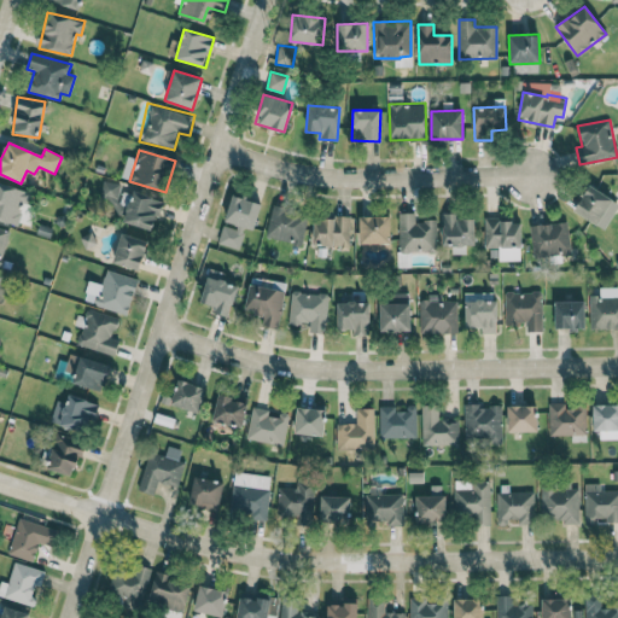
[(100,202),(117,203),(120,182),(103,181),(100,202)]
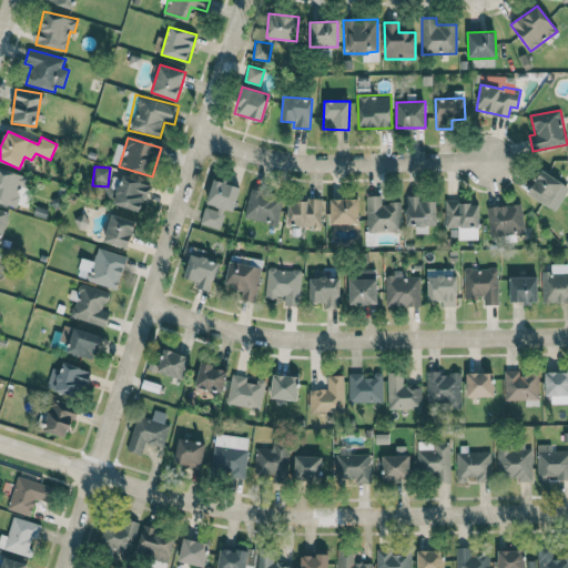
[(0,202),(16,208),(22,188),(24,189),(28,176),(0,168),(0,202)]
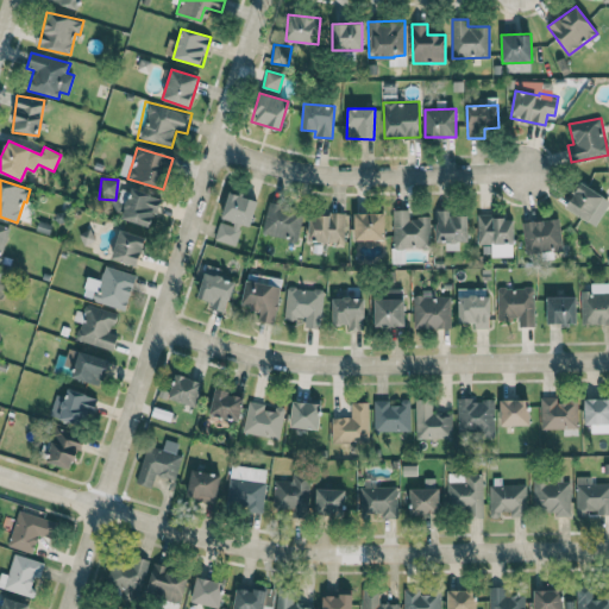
[(590,221),(602,194),(577,183),(566,211),(590,221)]
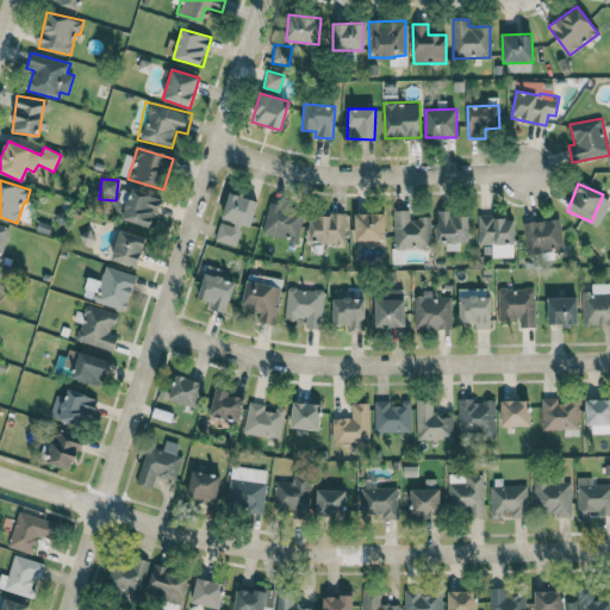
[(131,188),(122,218),(151,228),(161,198),(131,188)]
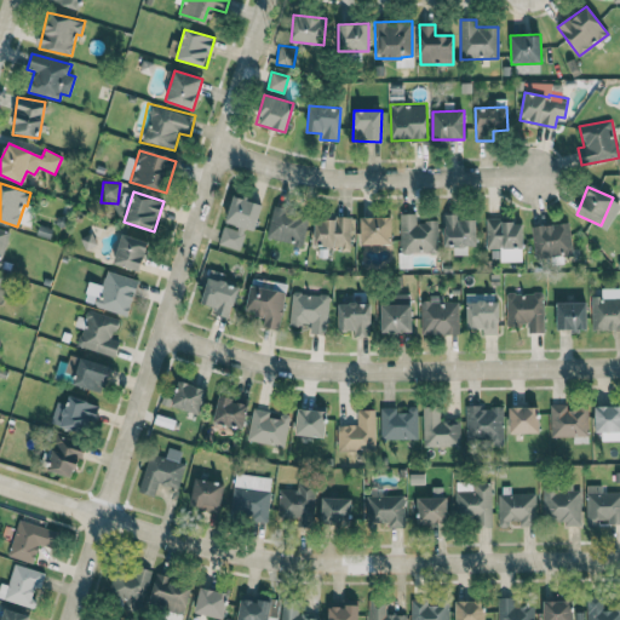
[(239,251),(246,229),(253,231),(262,205),(233,196),(224,224),(218,244),(239,251)]
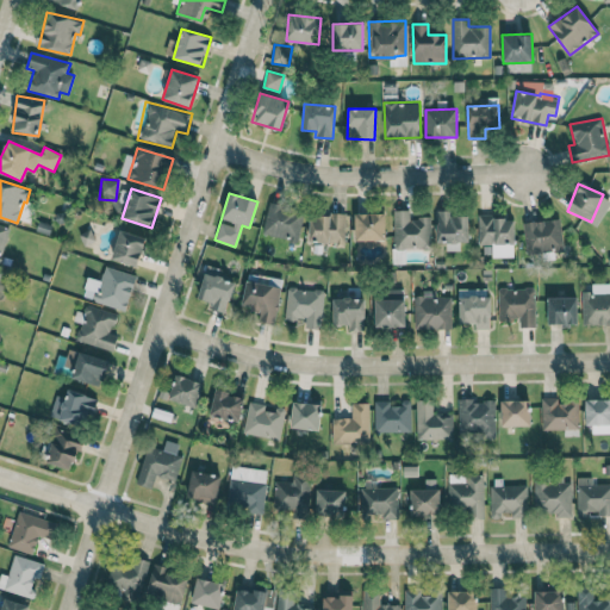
[(261,234),(297,242),(304,213),(269,204),(261,234)]
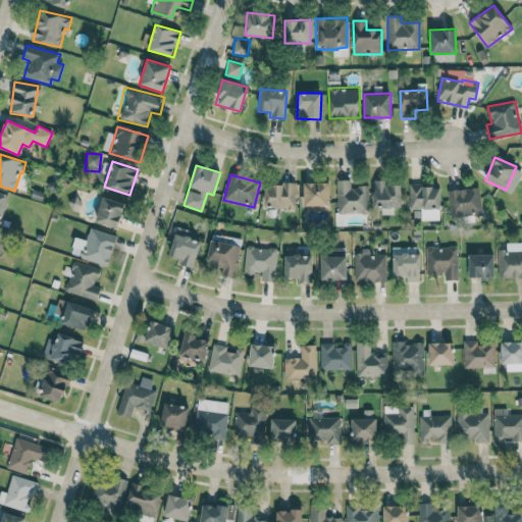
[(368,186),(351,187),(350,179),(336,180),(337,213),(369,212),(368,186)]
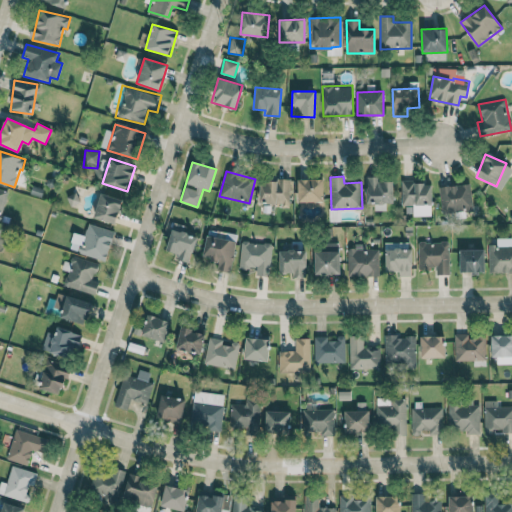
[(393,181),(378,181),(378,177),(366,176),(366,204),(392,204),(393,181)]
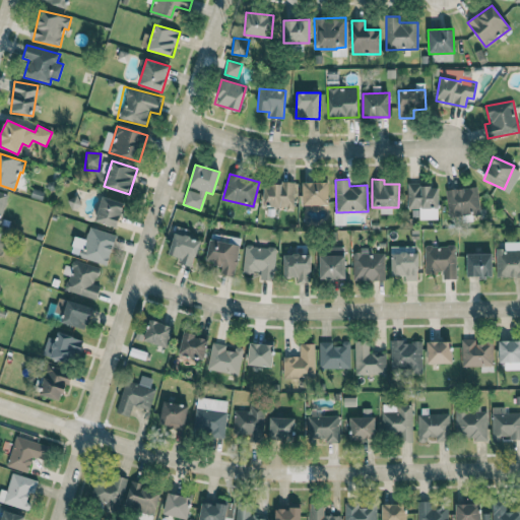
[(294,184),(264,182),(263,205),(294,207),(294,184)]
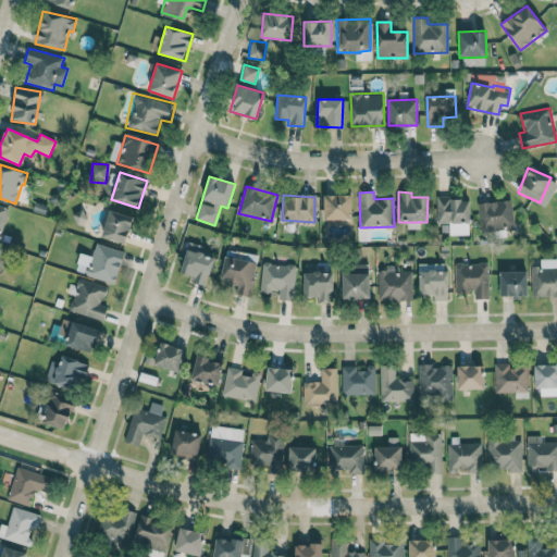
[(350,195),(323,195),(324,221),(351,220),(350,195)]
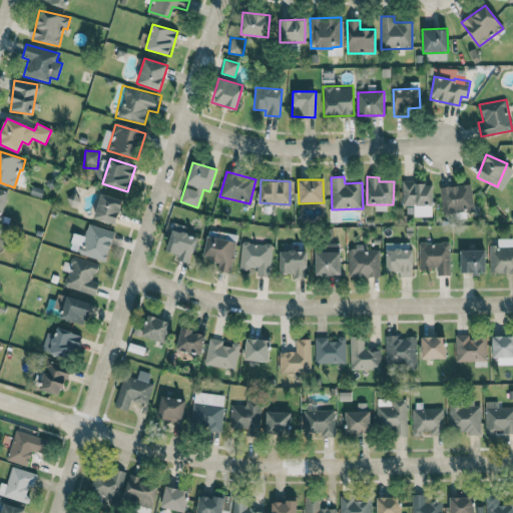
[(432,182),(402,182),(402,206),(413,206),(413,216),(432,216),(432,182)]
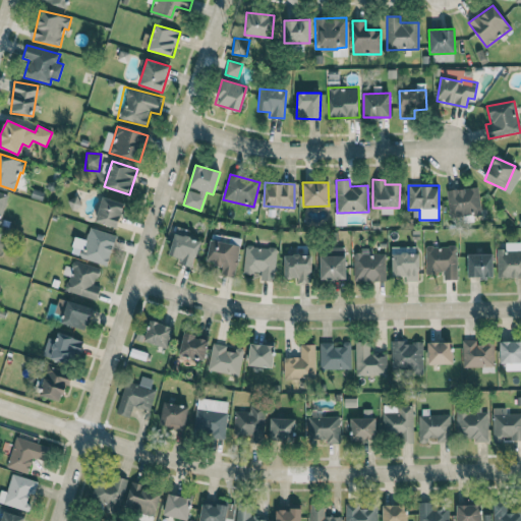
[(449,216),(479,215),(478,188),(448,189),(449,216)]
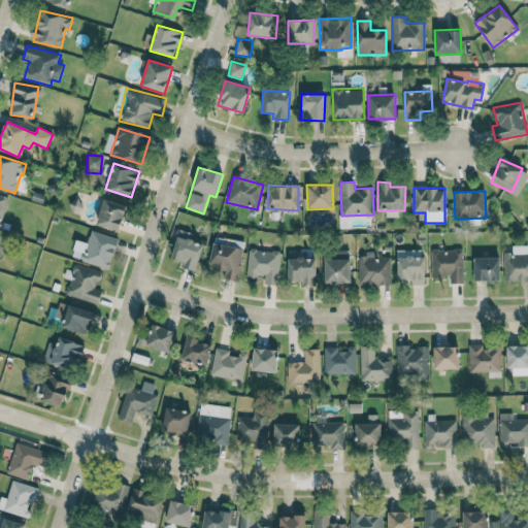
[(0,224),(9,198),(0,195),(0,224)]
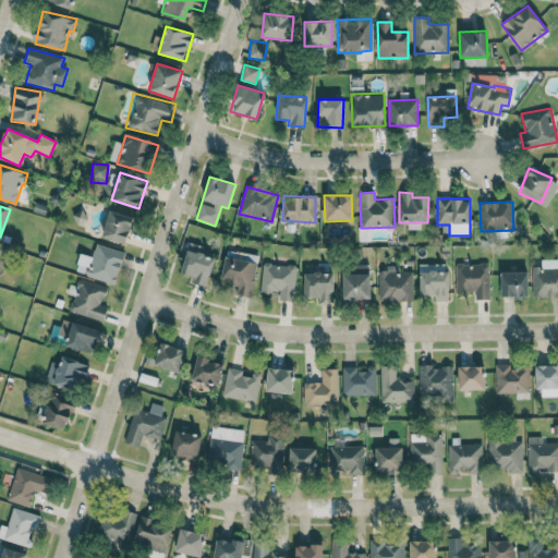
[(109,211),(102,234),(128,243),(135,219),(109,211)]
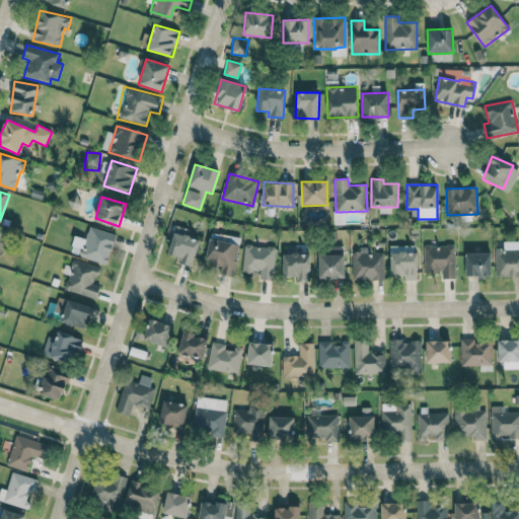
[(88,226),(79,252),(108,264),(118,237),(88,226)]
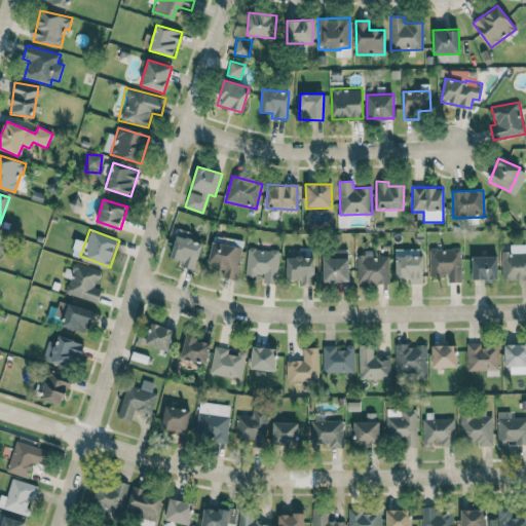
[(202,242),(176,235),(170,258),(182,261),(181,266),(195,270),(202,242)]
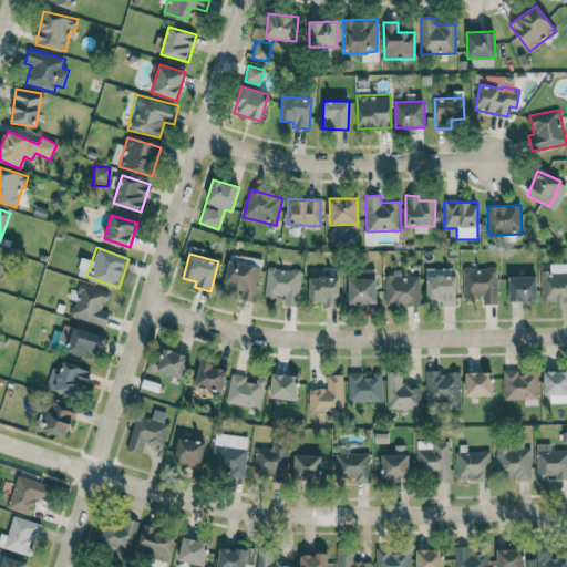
[(241,288),(240,299),(254,301),(260,267),(228,260),(224,285),(241,288)]
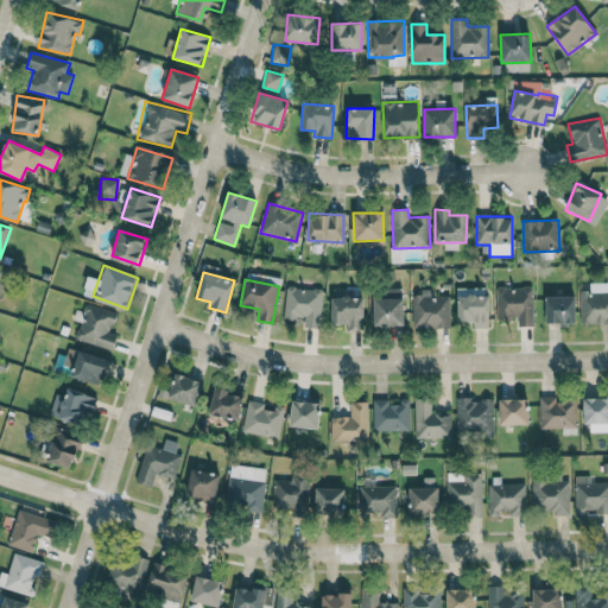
[(607,292),(607,283),(589,283),(589,290),(580,291),(581,324),(607,323),(607,292)]
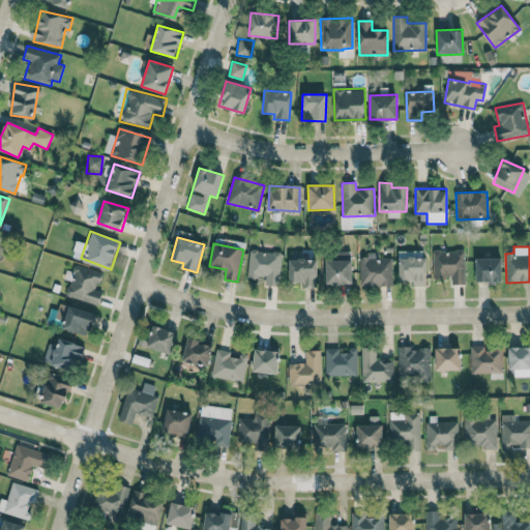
[(280,286),(281,252),(248,251),(247,277),(264,277),(264,285),(280,286)]
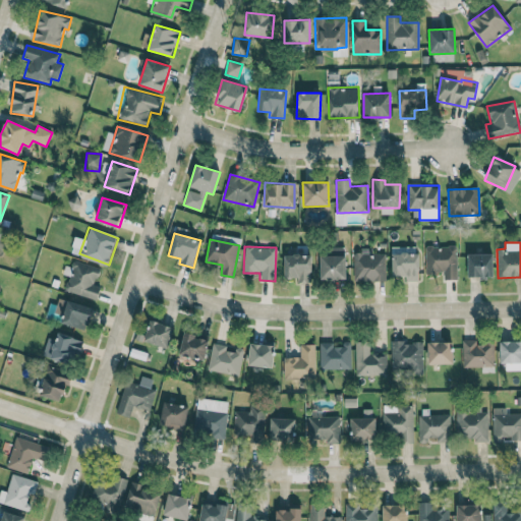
[(345,280),(346,247),(329,246),(329,255),(321,255),(320,279),(345,280)]
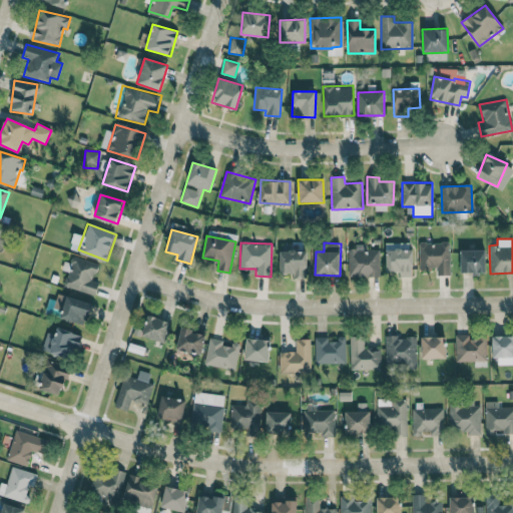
[(450,275),(449,242),(419,242),(419,270),(435,270),(435,276),(450,275)]
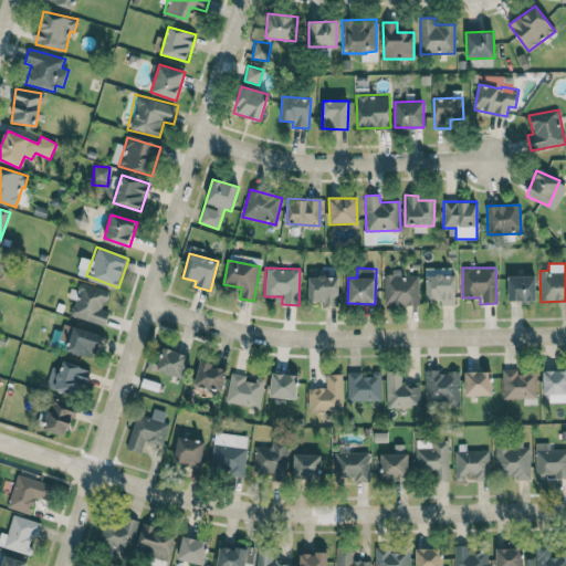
[(454,274),(439,274),(439,269),(425,269),(426,301),(441,300),(441,305),(456,305),(454,274)]
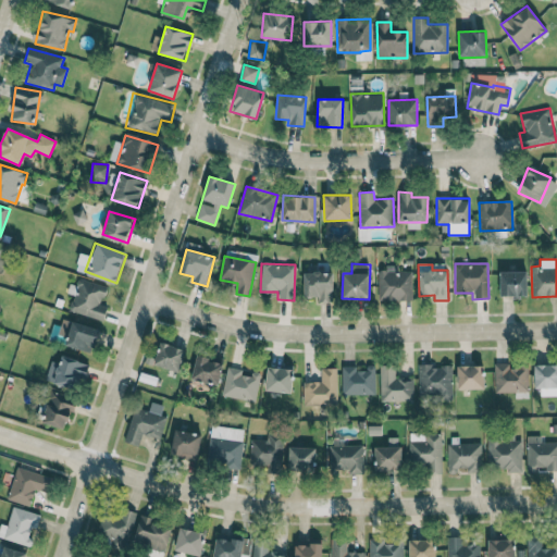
[(379,301),(411,300),(411,269),(378,270),(379,301)]
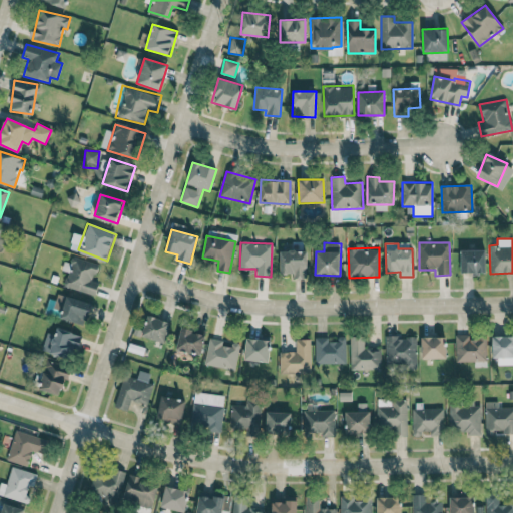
[(460,250),(460,273),(485,273),(485,249),(460,250)]
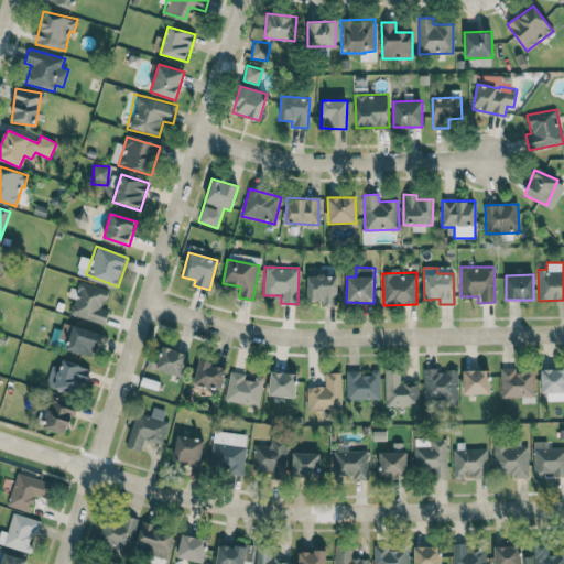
[(307,275),(307,301),(322,300),(322,306),(337,306),(336,275),(307,275)]
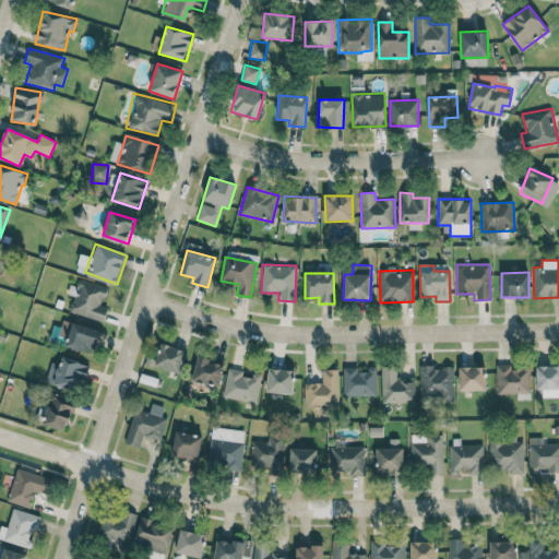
[(105,322),(108,309),(98,306),(100,299),(104,301),(109,287),(78,276),(67,309),(105,322)]
